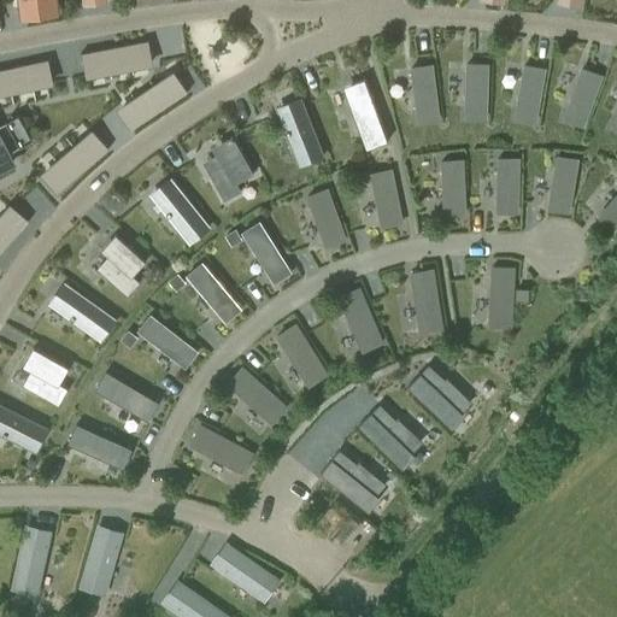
[(54,0),(18,0),(19,9),(22,9),(23,15),(56,10),(54,0)]
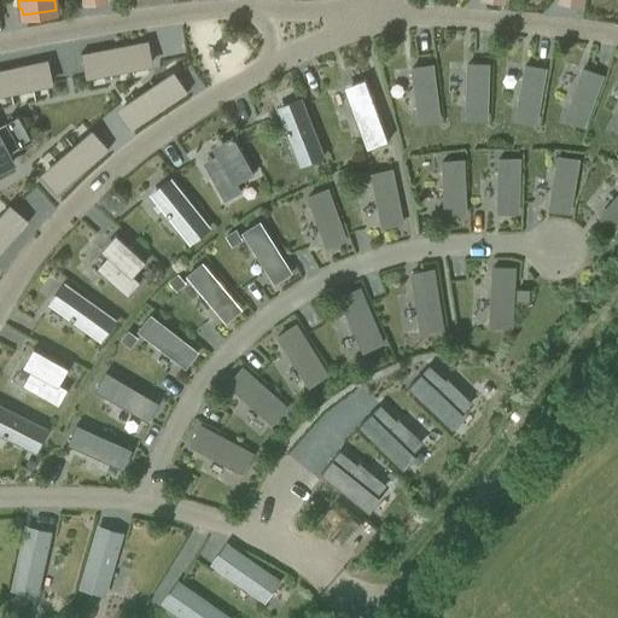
[(149,42),(149,41),(81,54),(81,56),(82,54),(86,75),(151,63),(147,42),(149,42)]
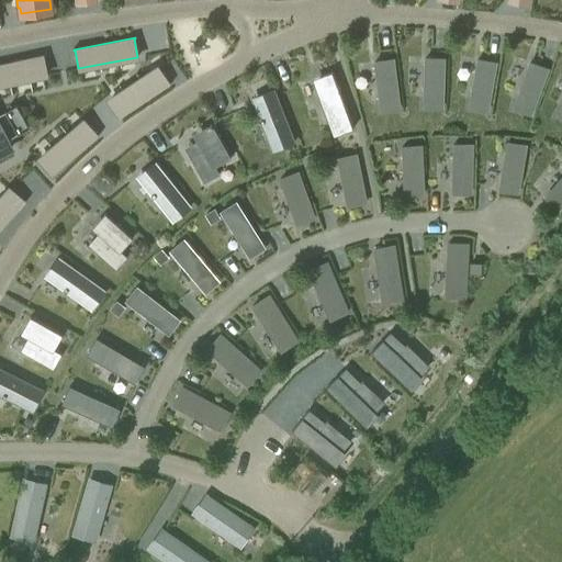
[(0,83),(47,74),(43,56),(44,55),(44,54),(0,64),(0,83)]
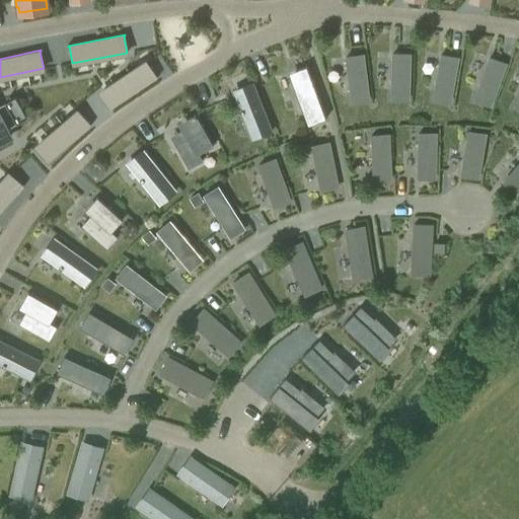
[(391,99),(408,100),(410,55),(392,54),(391,99)]
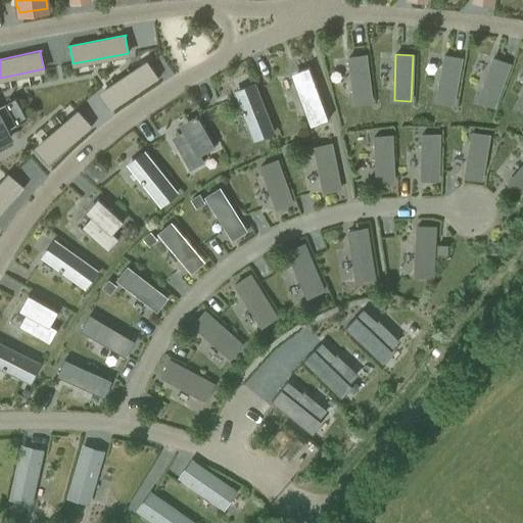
[(365,55),(348,57),(354,103),(371,101),(365,55)]
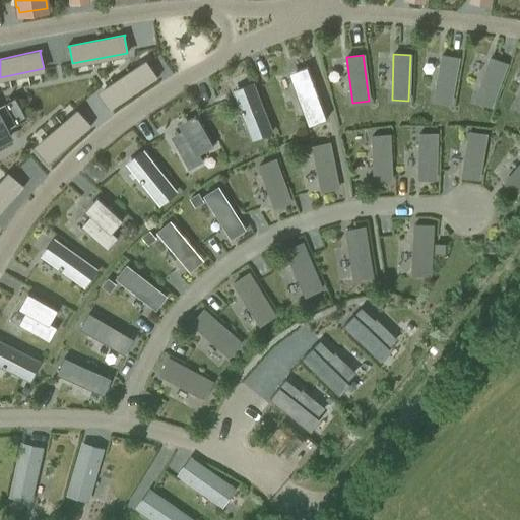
[(458,58),(442,55),(433,100),(450,103),(458,58)]
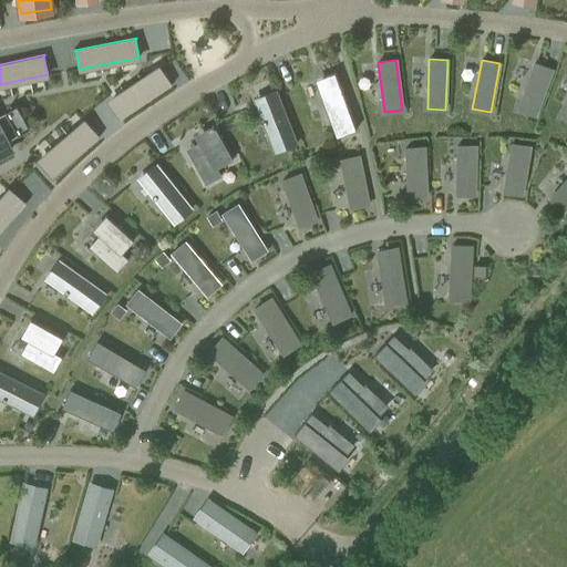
[(535,116),(552,70),(535,63),(517,110),(535,116)]
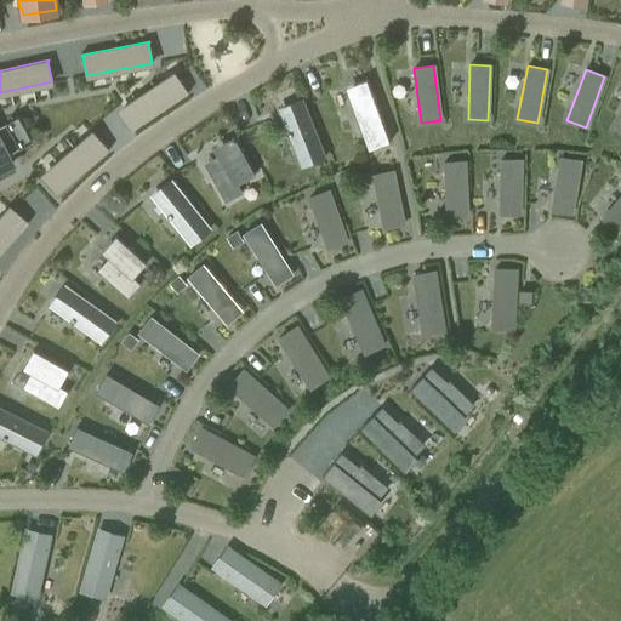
[(130,130),(131,131),(189,92),(188,91),(187,92),(176,75),(119,113),(131,130),(130,130)]
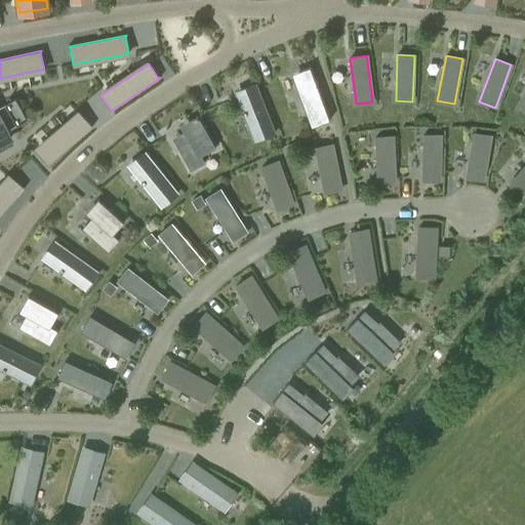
[(312,126),(329,120),(311,72),(293,78),(312,126)]
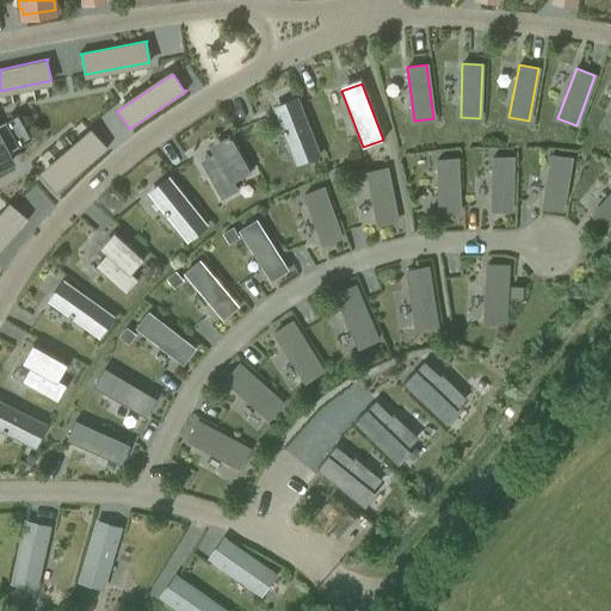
[(297,99),(277,106),(287,129),(283,130),(296,164),(320,154),(297,99)]
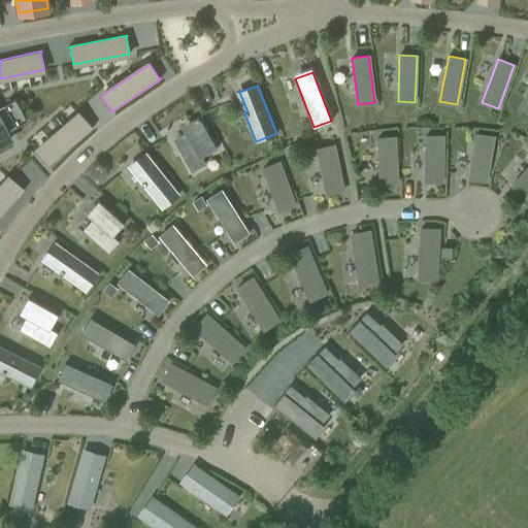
[(4,104),(17,126),(28,121),(15,99),(4,104)]
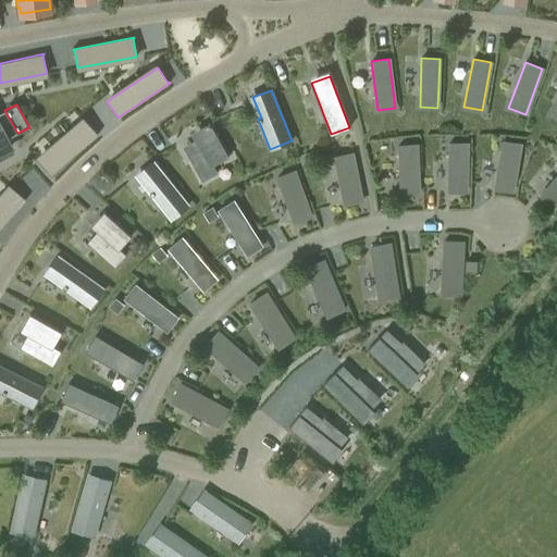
[(97,134),(85,120),(38,159),(50,173),(50,174),(50,175),(98,134),(97,133),(97,134)]
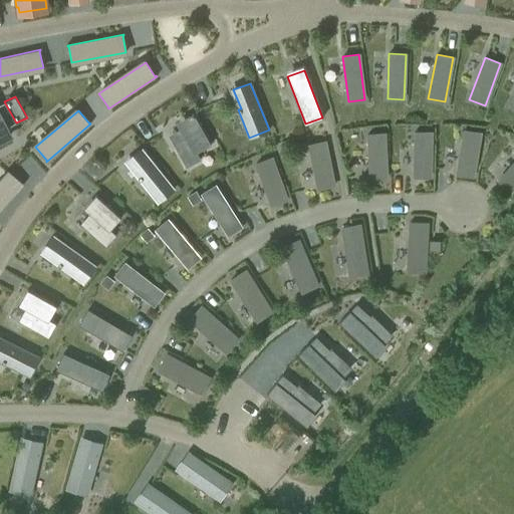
[(0,113),(0,144),(12,138),(0,113)]
